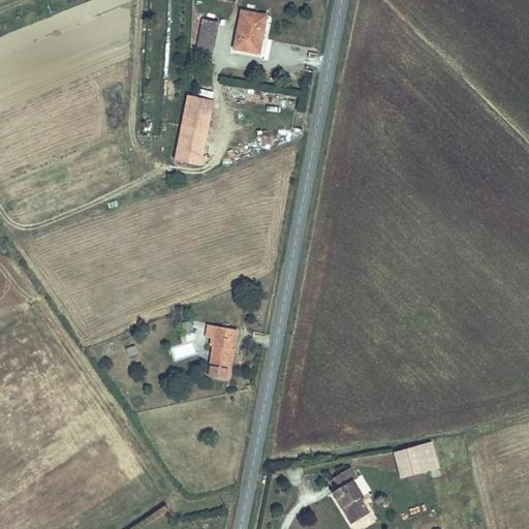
[(235,49),(255,53),(258,39),(261,39),(267,14),(243,9),(235,49)]
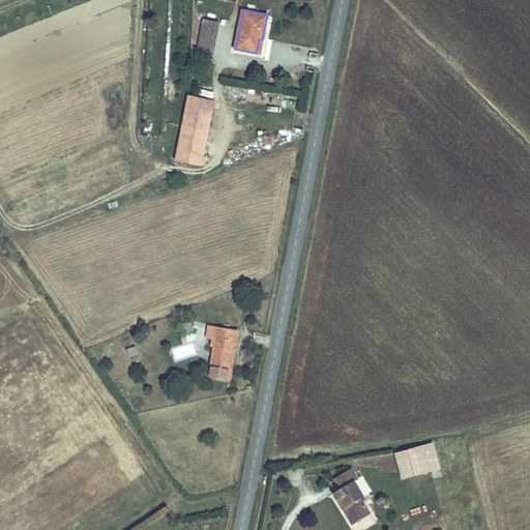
[(219,23),(204,19),(198,51),(213,54),(219,23)]
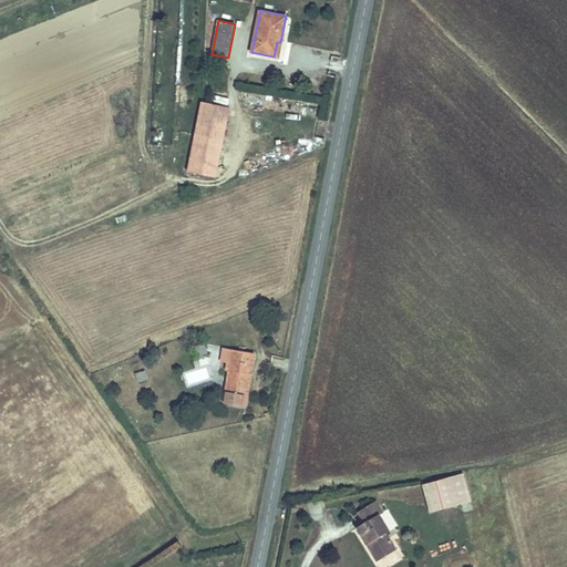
[(229,109),(202,103),(187,173),(216,179),(229,109)]
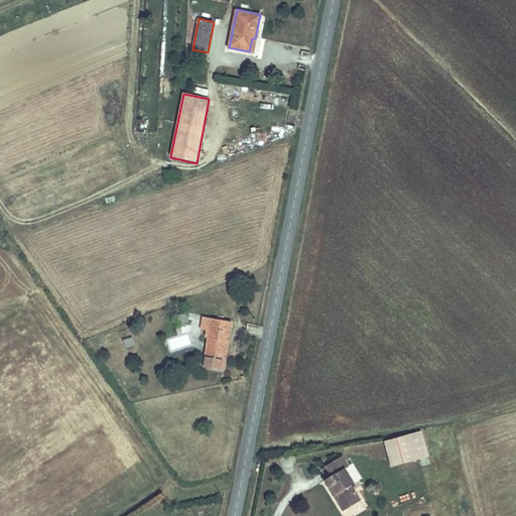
[(187,323),(190,337),(199,335),(196,320),(187,323)]
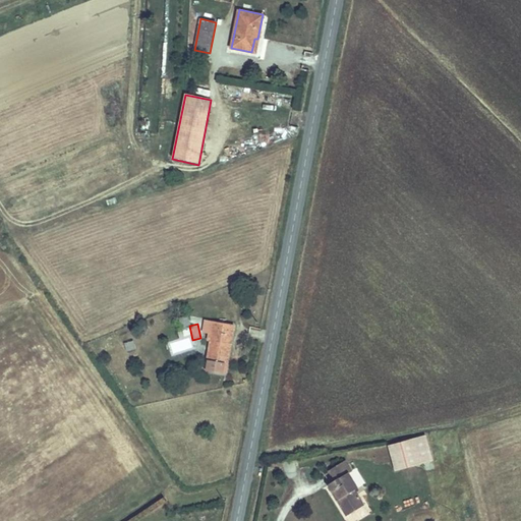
[(242,335),(224,331),(217,371),(234,375),(242,335)]
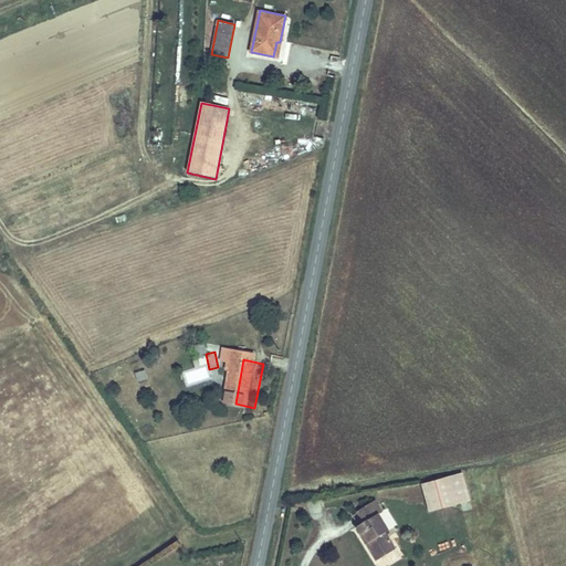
[(137,381),(147,379),(145,369),(135,371),(137,381)]
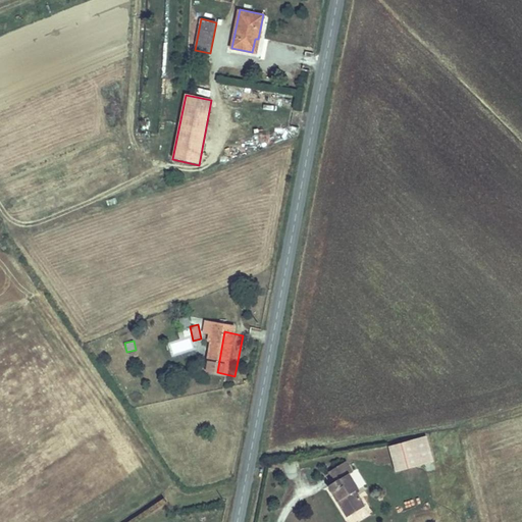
[(387,446),(396,472),(434,461),(426,434),(387,446)]
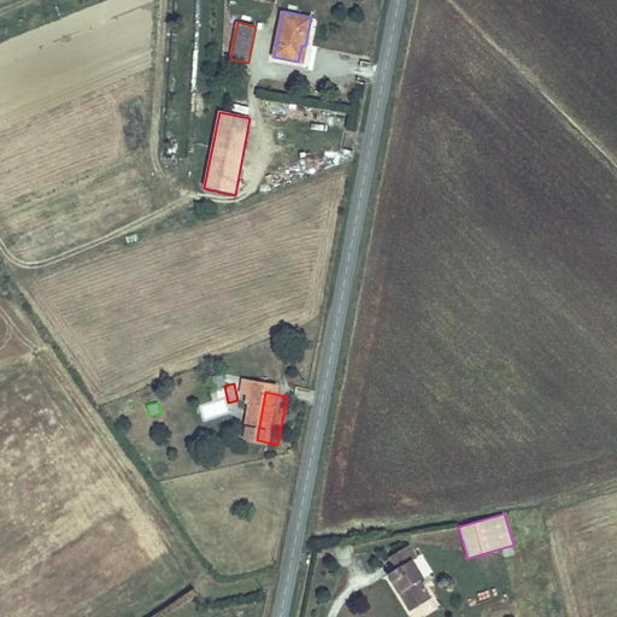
[(398,573),(391,577),(392,581),(393,581),(397,583),(399,587),(401,593),(407,604),(415,613),(435,599),(423,581),(427,579),(416,560),(418,559),(409,547),(389,559),(398,573)]
